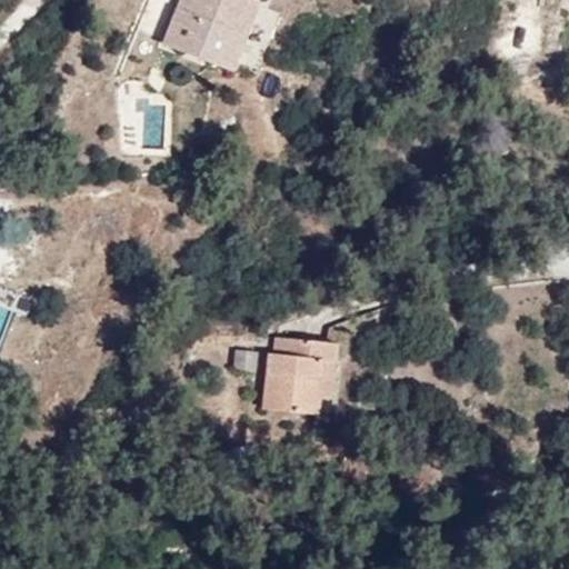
[(262,3),(253,0),(185,0),(177,22),(192,29),(185,50),(238,70),(262,3)]
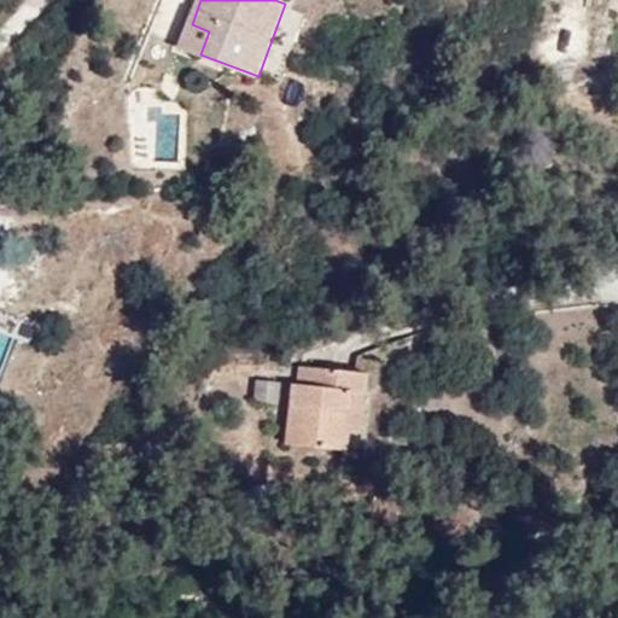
[(312,386),(313,368),(299,366),(298,385),(312,386)]
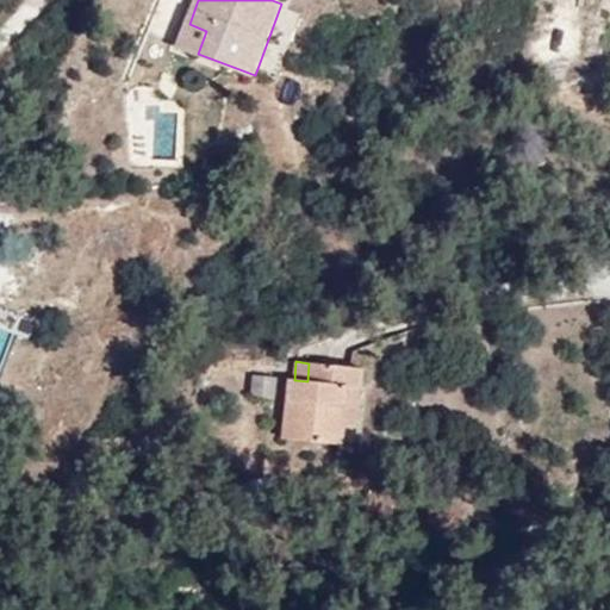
[(361,369),(309,363),(307,381),(294,380),(288,380),(282,439),(340,444),(342,427),(346,387),(359,390),(361,369)]
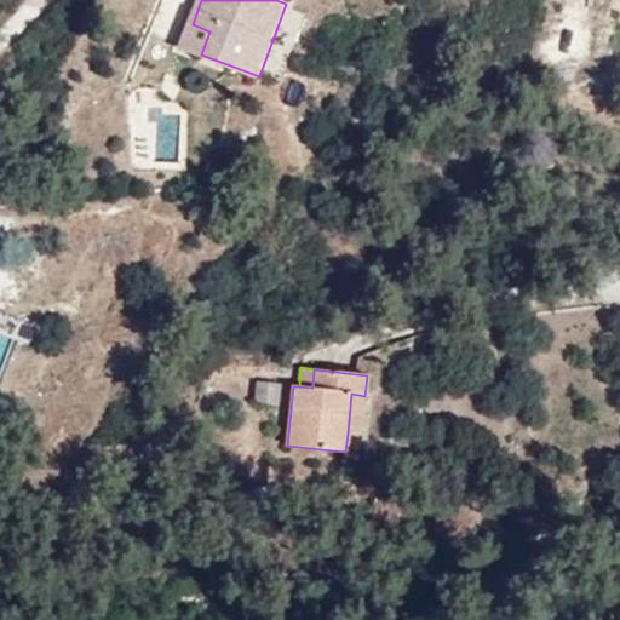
[(280,384),(257,383),(254,403),(276,406),(280,384)]
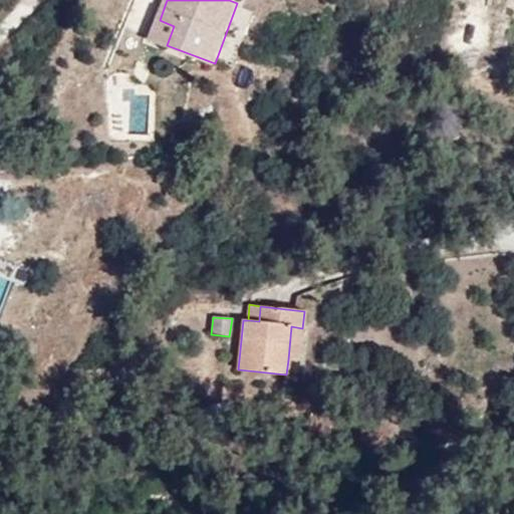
[(299,359),(302,328),(291,326),(288,359),(299,359)]
